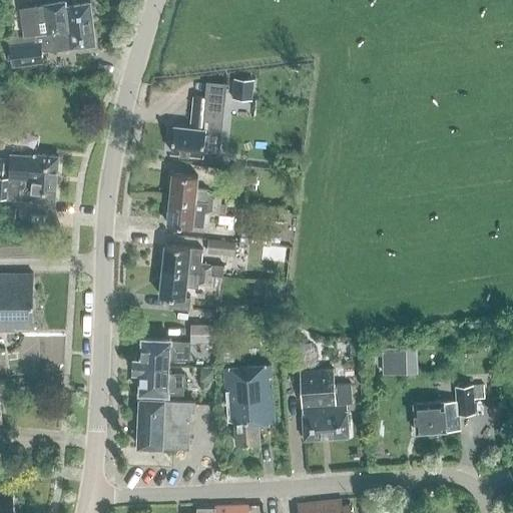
[(64,31),(92,27),(90,3),(66,6),(65,4),(65,2),(64,2),(63,2),(20,7),(23,37),(65,33),(64,31)]
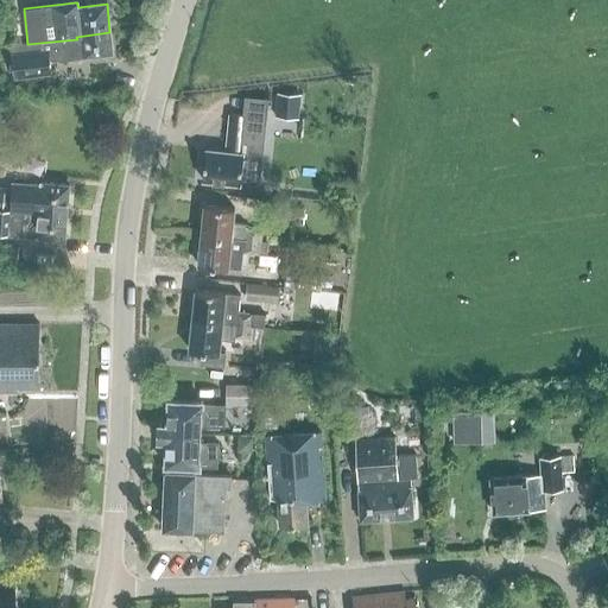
[(77,39),(27,44),(11,46),(14,78),(50,74),(49,64),(49,61),(59,59),(59,61),(82,58),(113,55),(109,32),(76,37),(77,39)]
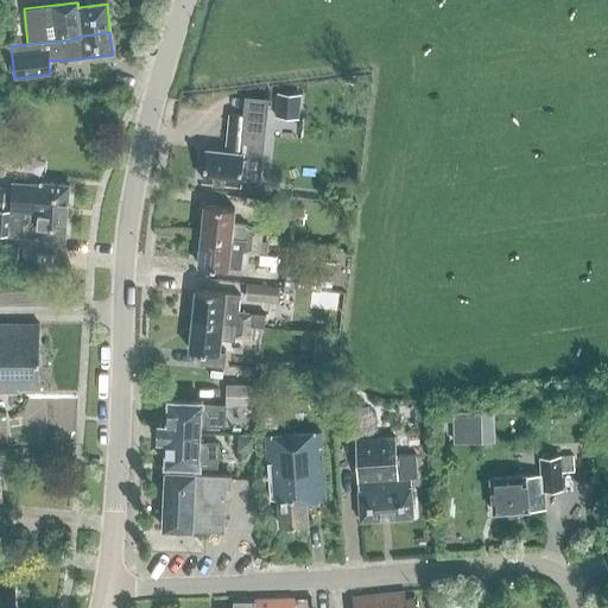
[(301,95),(277,93),(274,118),(298,120),(301,95)]
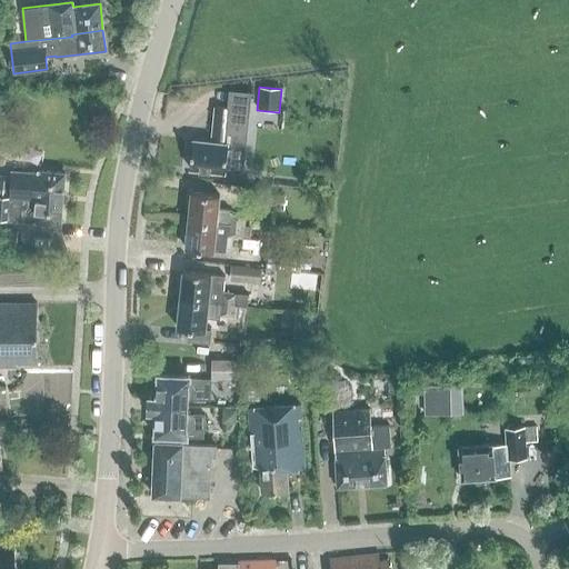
[(205,141),(192,140),(189,169),(199,170),(199,169),(209,170),(208,171),(225,172),(225,171),(242,173),(246,146),(250,112),(216,109),(211,142),(205,141)]
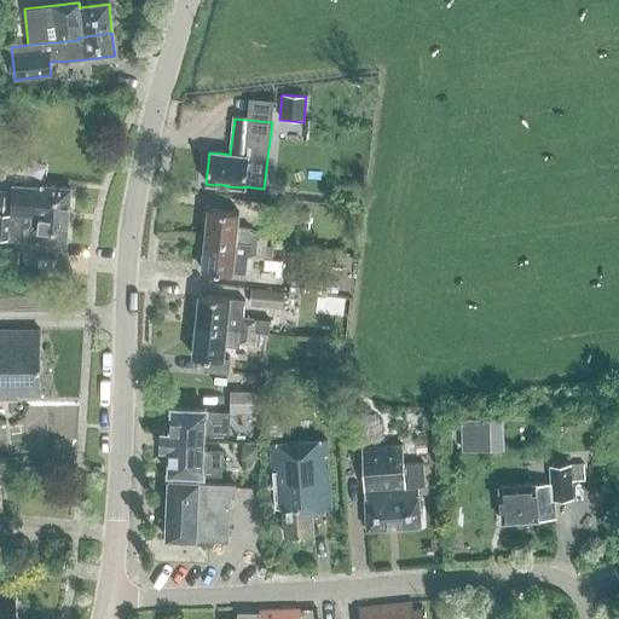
[(70,189),(41,186),(41,190),(13,187),(11,217),(1,215),(3,195),(0,195),(0,237),(9,238),(9,239),(64,244),(70,189)]
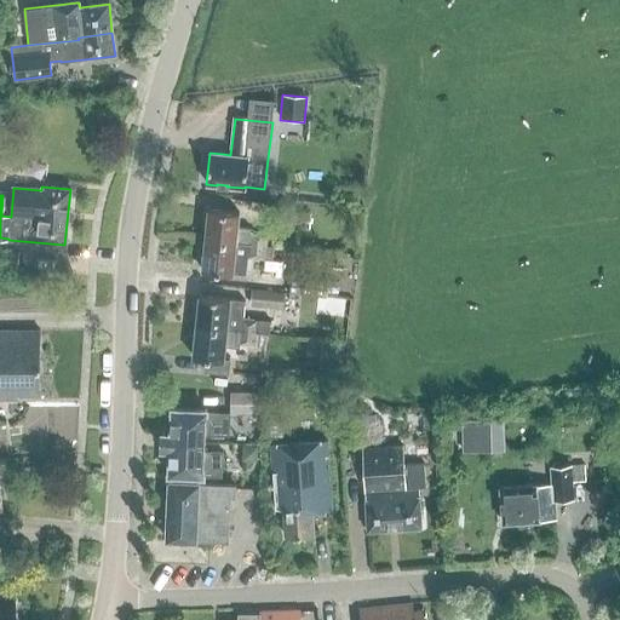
[(264,247),(265,245),(267,234),(252,231),(252,229),(236,228),(239,213),(208,210),(205,241),(264,247)]
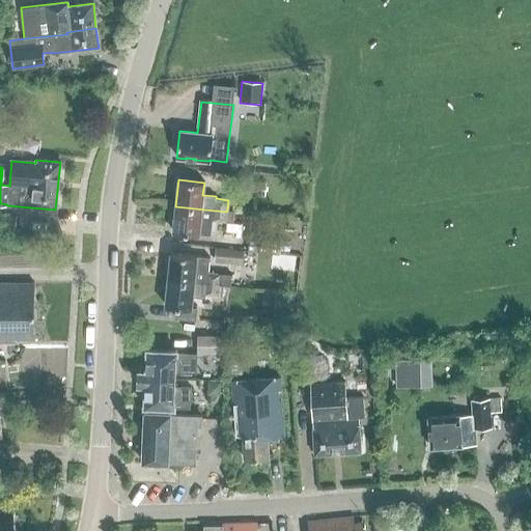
[(234,211),(227,210),(226,212),(175,206),(173,232),(199,234),(208,235),(211,221),(225,223),(225,222),(233,223),(234,211)]
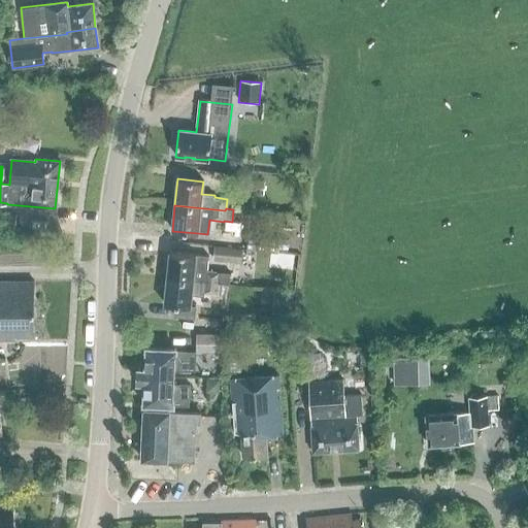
[(15,213),(0,211),(0,233),(14,234),(15,213)]
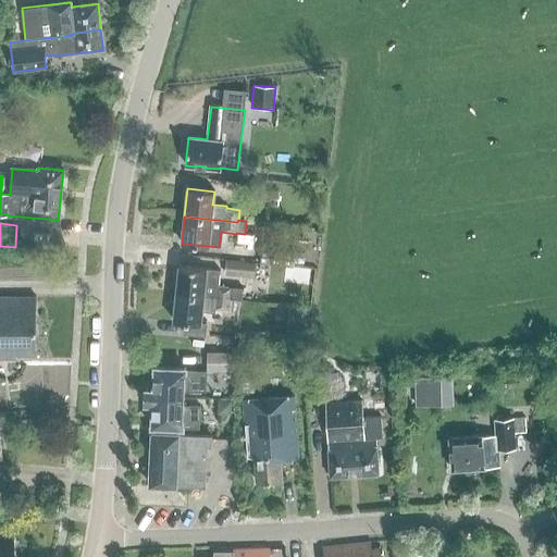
[(294,251),(261,248),(259,264),(293,268),(294,251)]
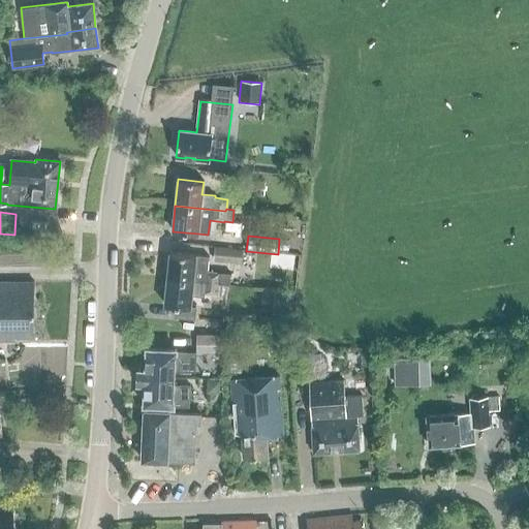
[(243,250),(214,247),(213,260),(241,263),(243,250)]
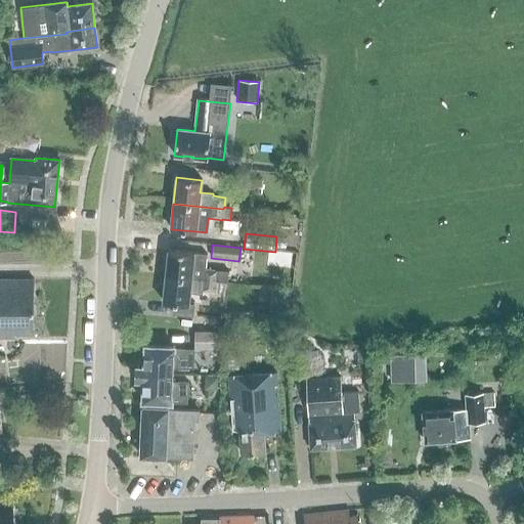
[(216,281),(224,282),(225,272),(217,271),(217,270),(205,269),(207,254),(168,250),(165,276),(216,281)]
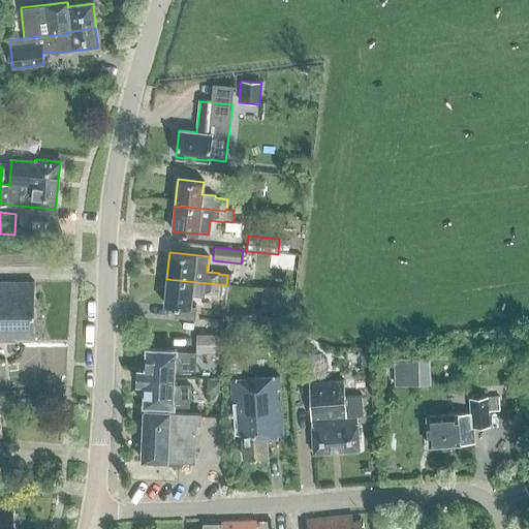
[(218,284),(166,279),(164,305),(176,306),(175,317),(193,319),(194,309),(190,308),(192,292),(203,293),(203,294),(217,296),(218,284)]
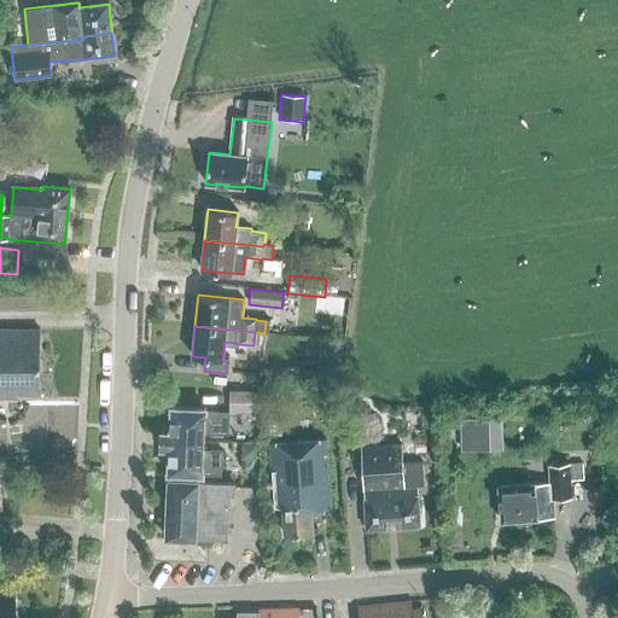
[(0,397),(9,397),(9,394),(39,394),(39,330),(0,328),(0,397)]
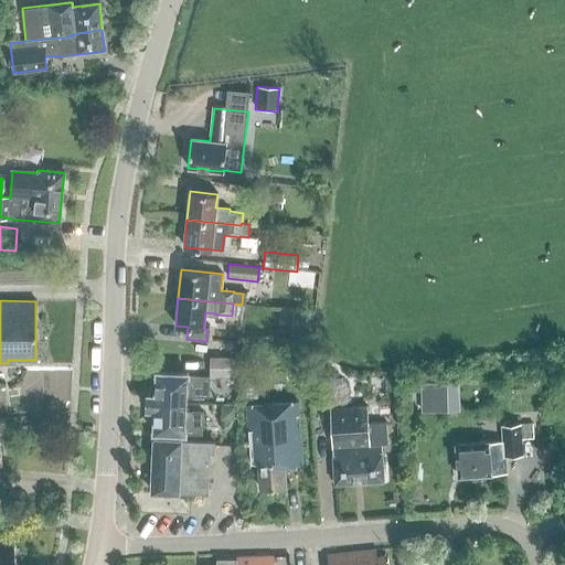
[(214,343),(214,349),(258,350),(258,324),(228,324),(228,343),(214,343)]
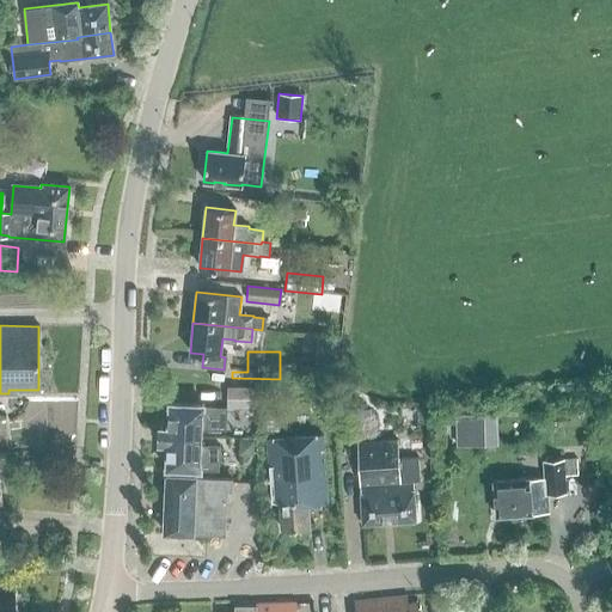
[(317,352),(316,363),(337,365),(338,354),(317,352)]
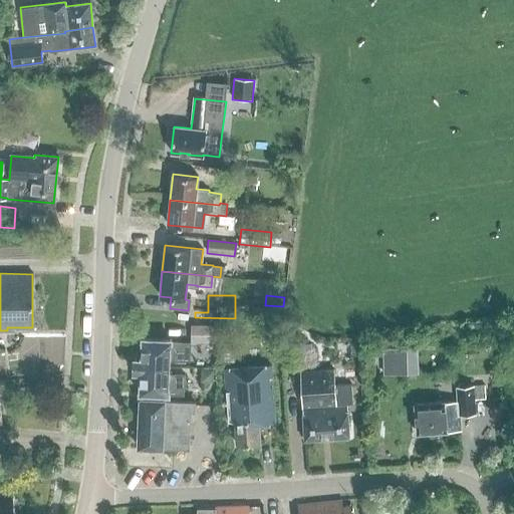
[(216,343),(217,324),(191,324),(190,343),(216,343)]
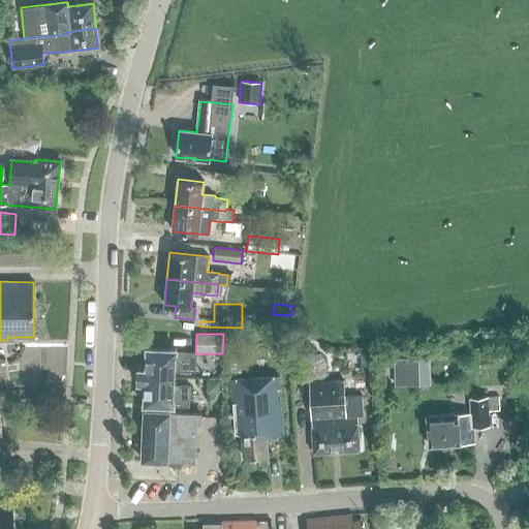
[(137,370),(137,377),(174,379),(174,370),(193,371),(194,354),(176,352),(176,350),(146,348),(145,370),(137,370)]
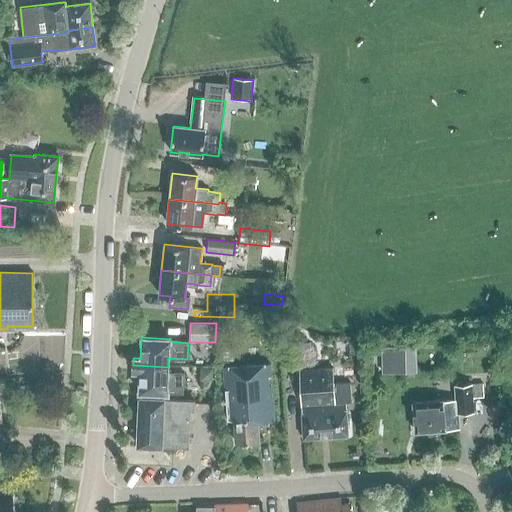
[(304,366),(303,343),(281,345),(282,367),(304,366)]
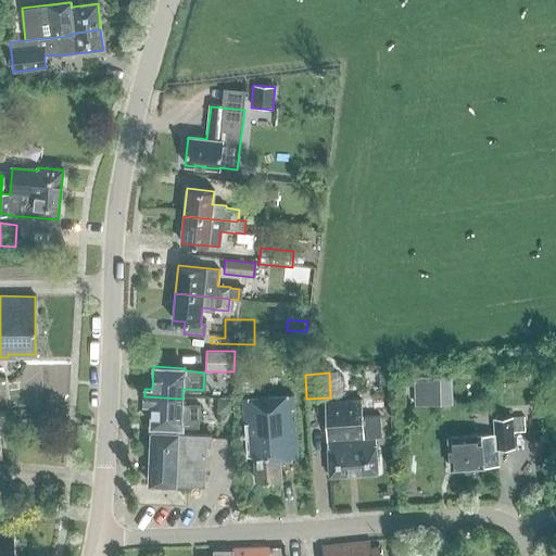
[(439,376),(414,377),(414,405),(440,405),(439,376)]
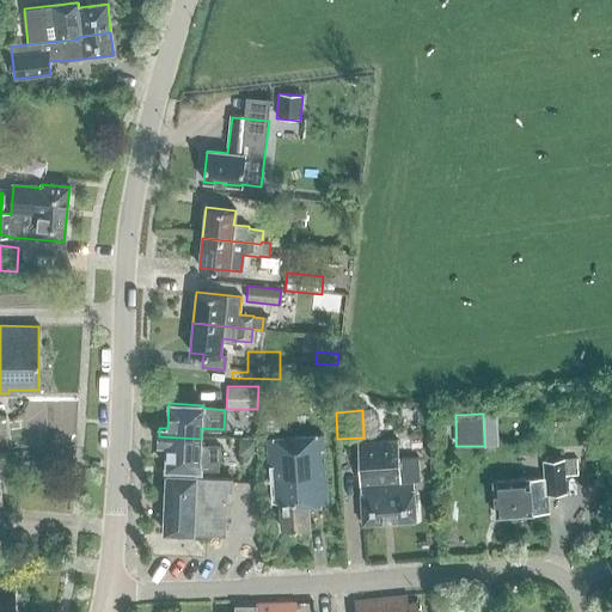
[(326,507),(322,435),(267,439),(269,467),(270,467),(273,503),(280,503),(281,530),(308,528),(307,508),(326,507)]
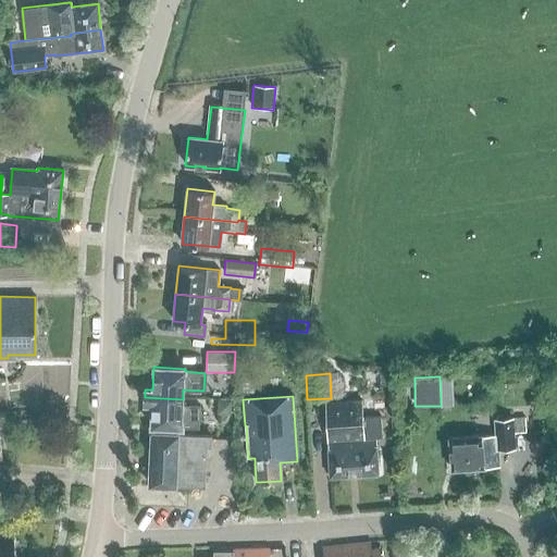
[(183,399),(145,397),(144,404),(152,405),(151,426),(182,429),(182,426),(197,428),(198,408),(182,407),(183,399)]
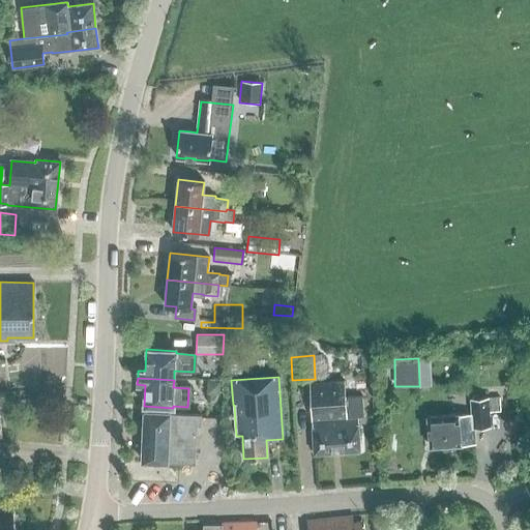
[(207,382),(207,393),(218,393),(219,382),(207,382)]
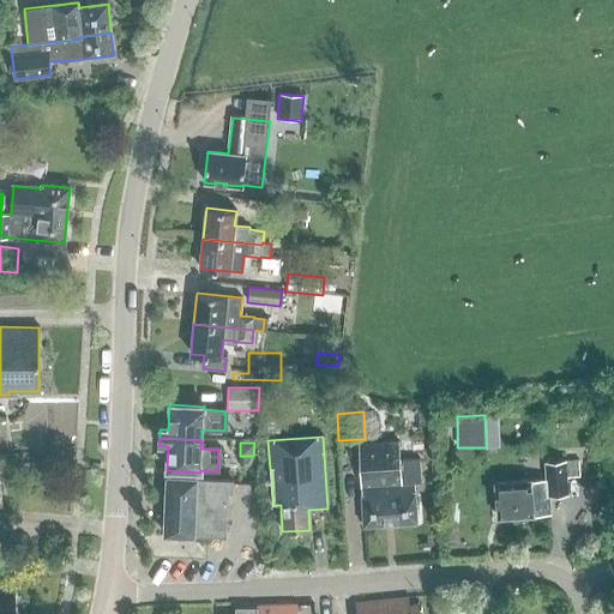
[(398,459),(398,443),(359,445),(363,527),(415,523),(414,483),(420,483),(419,459),(398,459)]
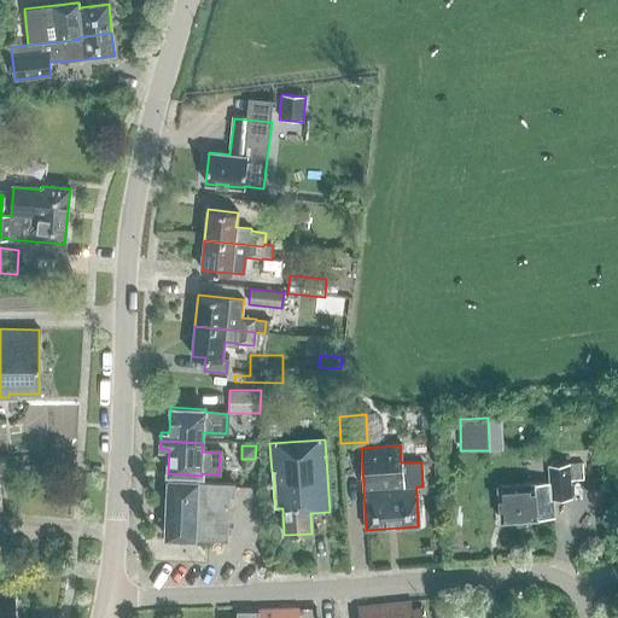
[(583,479),(582,465),(548,466),(549,484),(532,485),(532,484),(497,485),(500,522),(536,519),(536,518),(553,517),(552,499),(570,497),(569,481),(583,479)]
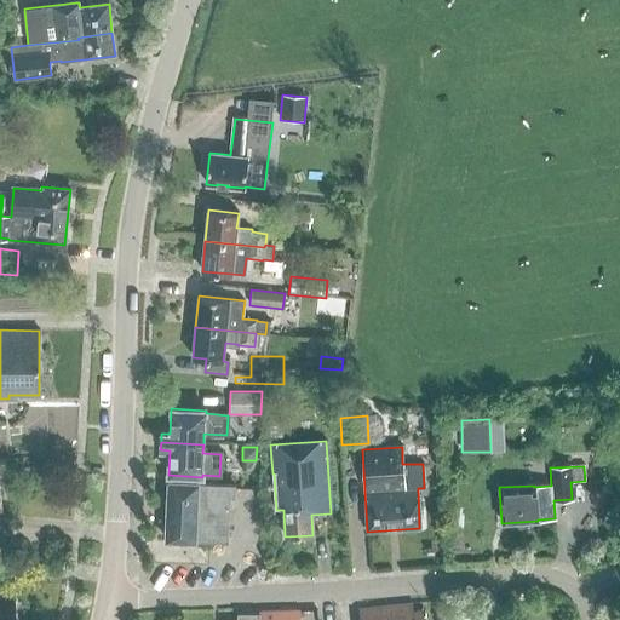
[(199,483),(168,482),(166,540),(196,541),(196,540),(228,541),(229,507),(233,507),(234,487),(199,484),(199,483)]
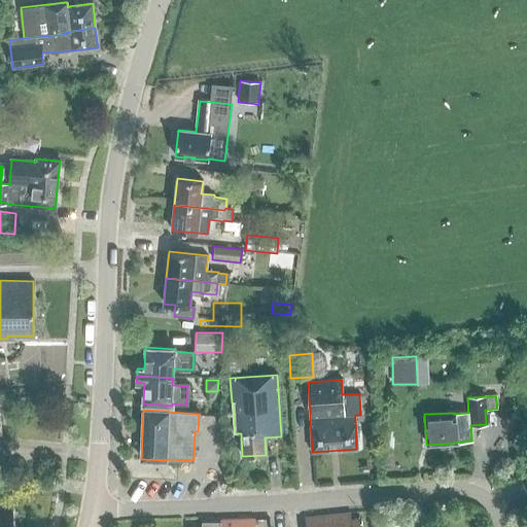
[(0,526),(14,526),(12,510),(0,512),(0,526)]
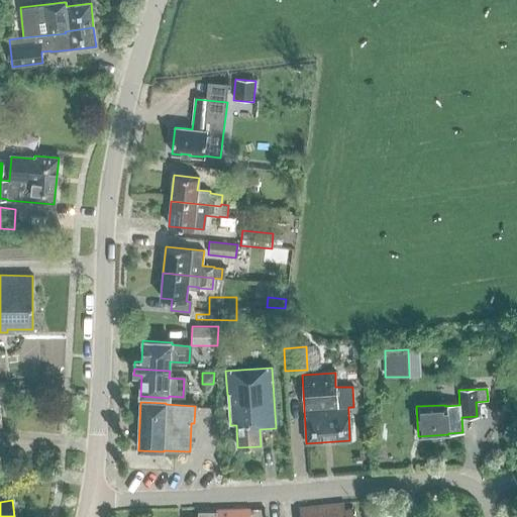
[(343,510),(343,504),(300,509),(301,516),(353,516),(353,509),(343,510)]
